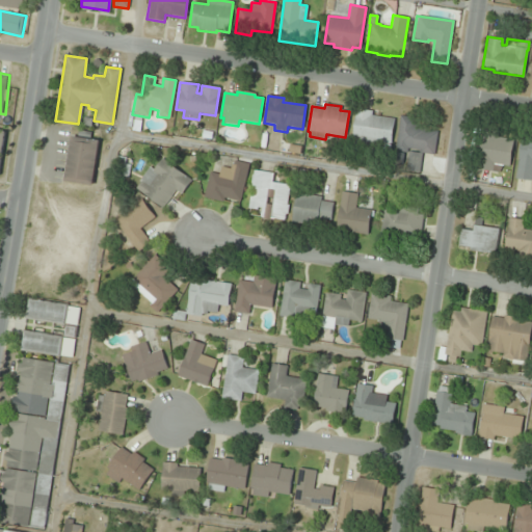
[(355,108),(371,111),(371,114),(394,118),(391,143),(375,141),(375,145),(350,141),(355,108)]
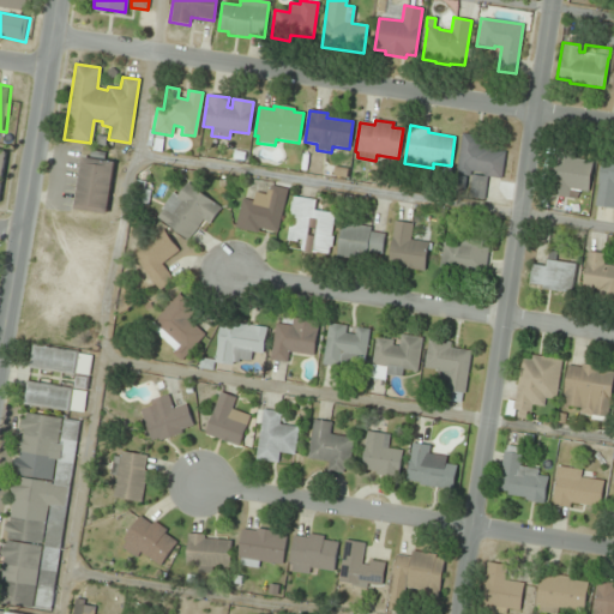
[(500,179),(504,152),(489,150),(489,146),(477,145),(479,136),(461,132),(456,170),(479,173),(479,175),(500,179)]
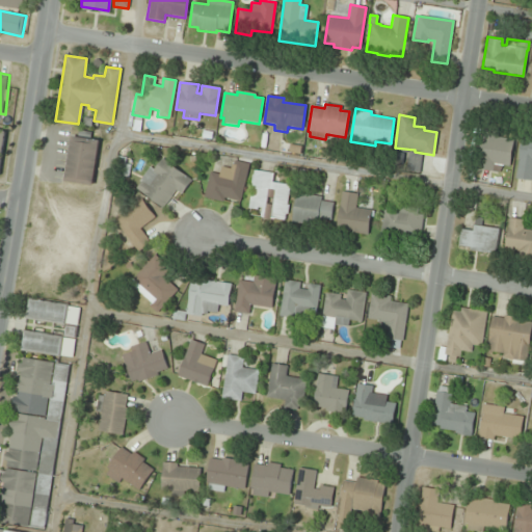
[(8,132),(0,130),(0,177),(1,177),(8,132)]
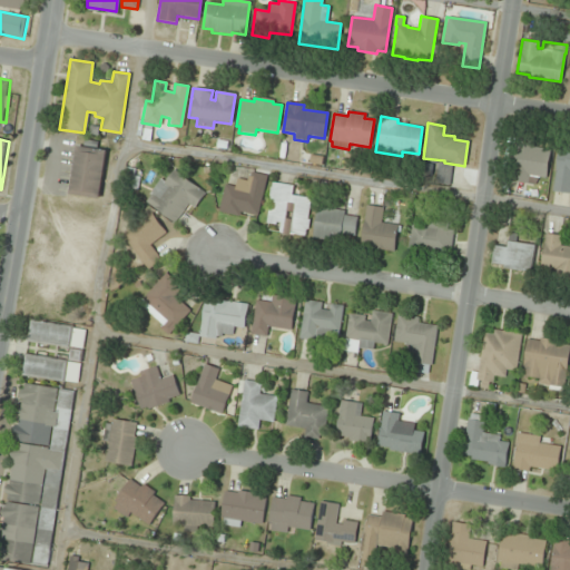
[(544,178),(550,149),(516,144),(510,182),(534,186),(537,177),(544,178)]
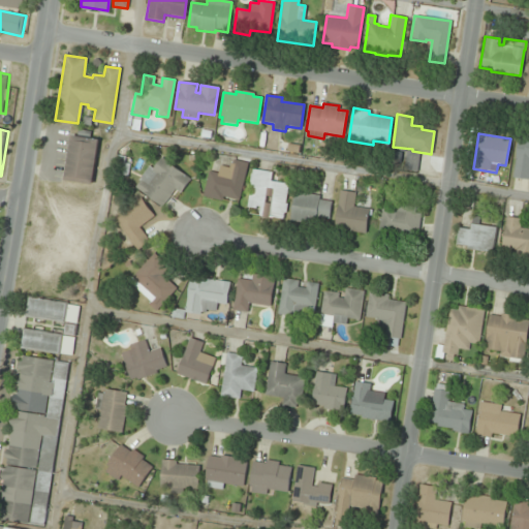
[(528,134),(526,134),(526,137),(518,135),(511,178),(527,180),(528,176),(528,134)]
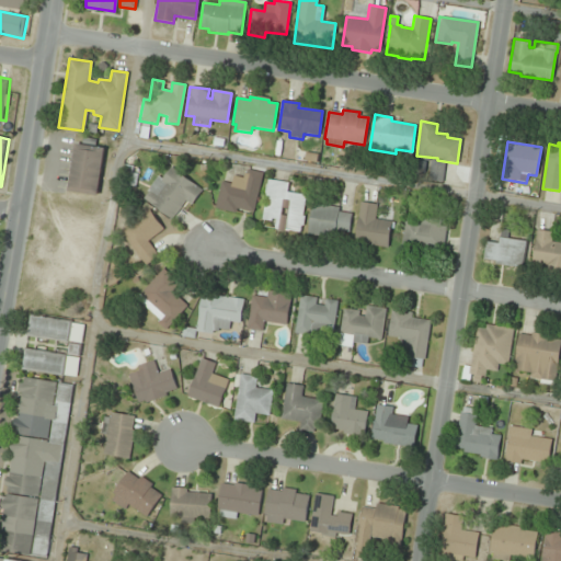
[(96,197),(104,149),(75,145),(68,193),(96,197)]
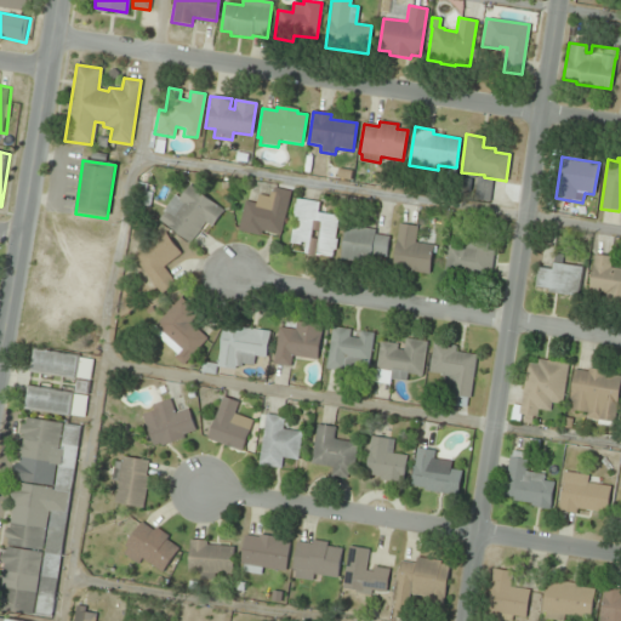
[(211,227),(223,210),(188,184),(178,198),(174,194),(161,211),(164,212),(158,220),(189,243),(205,222),(211,227)]
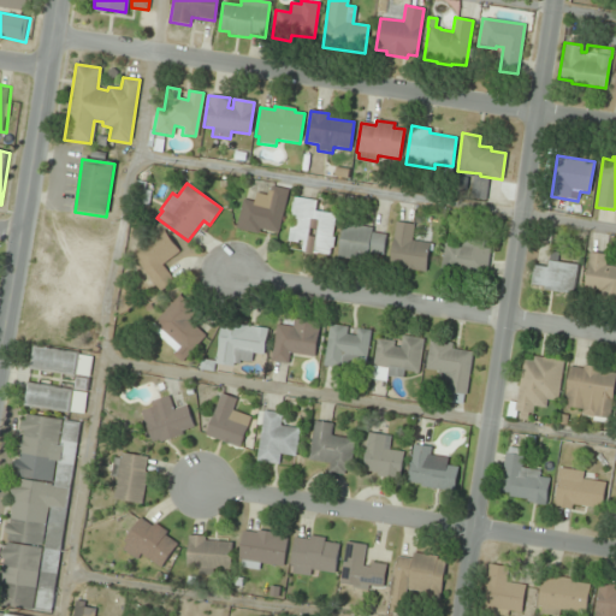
[(253,202),(255,194),(266,196),(267,190),(270,191),(271,187),(288,190),(278,234),(259,230),(258,235),(235,230),(242,200),(253,202)]
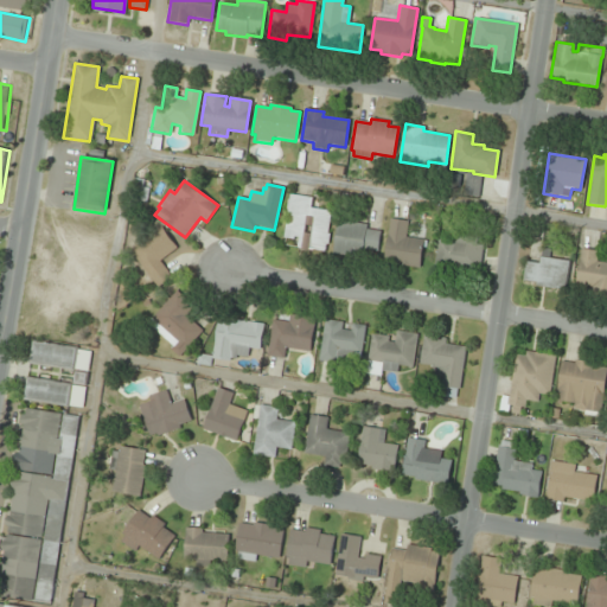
[(289,195),(312,198),(311,209),(330,211),(326,234),(328,234),(326,244),(325,244),(324,251),(307,249),(307,251),(295,249),(298,237),(293,237),(293,240),(282,238),(287,209),(286,209),(287,200),(288,200),(289,195)]
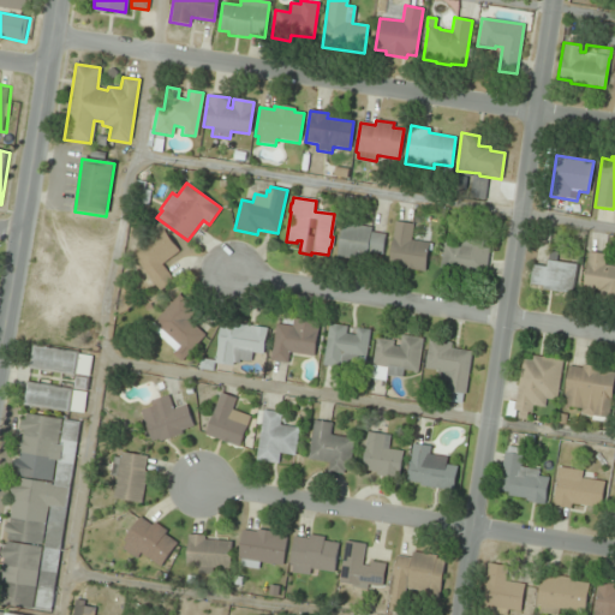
[(393,221),(412,224),(410,240),(428,243),(423,272),(387,267),(393,221)]
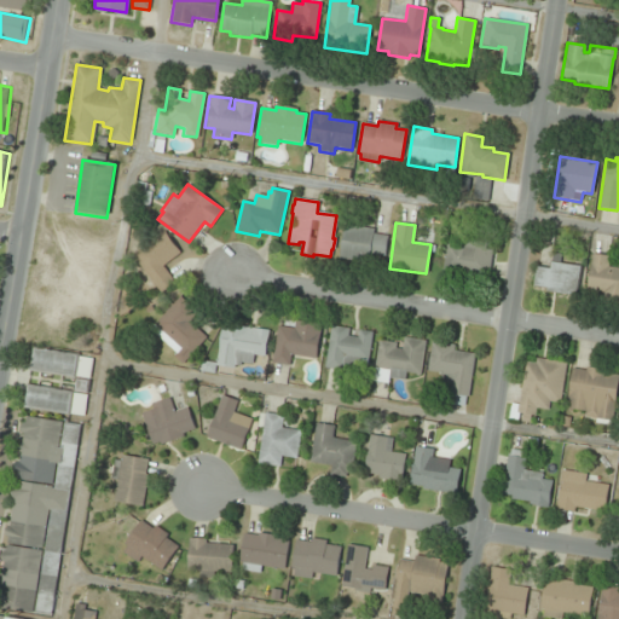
[(372,233),(387,235),(383,256),(369,254),(368,262),(337,259),(342,224),(372,229),(372,233)]
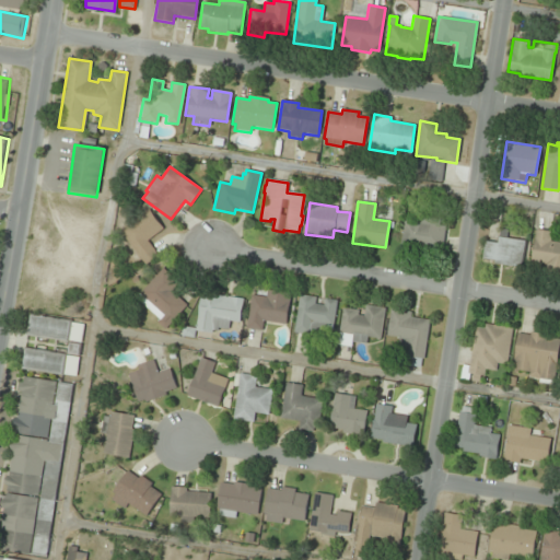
[(147,241),(162,229),(148,209),(118,231),(144,266),(158,255),(147,241)]
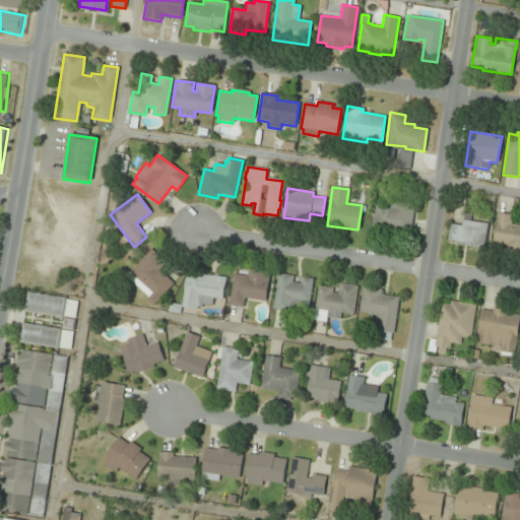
[(374,204),(389,206),(389,200),(407,203),(407,209),(412,210),(409,234),(387,231),(387,235),(370,232),(374,204)]
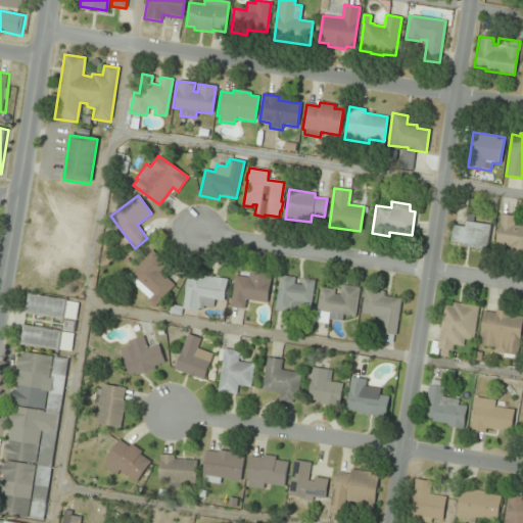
[(500,214),(514,217),(513,225),(522,226),(522,255),(507,253),(508,247),(495,245),(500,214)]
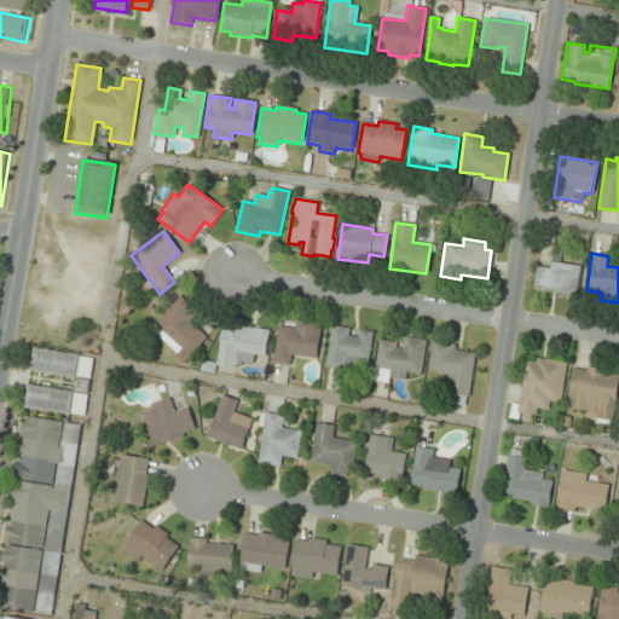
[(531,287),(534,265),(548,267),(549,261),(580,266),(576,298),(544,291),(545,288),(531,287)]
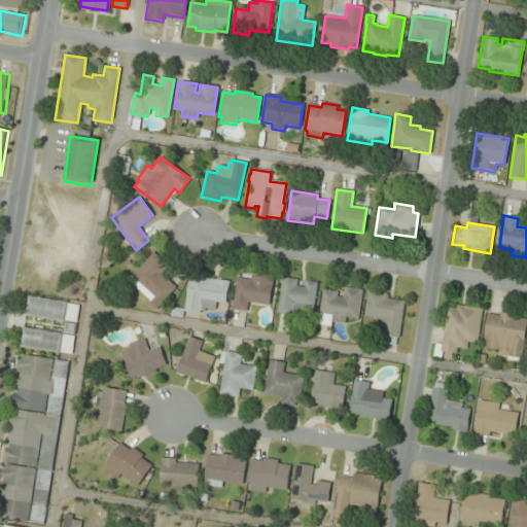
[(160,274),(168,265),(152,251),(132,276),(132,277),(128,282),(149,301),(146,304),(154,310),(175,286),(160,274)]
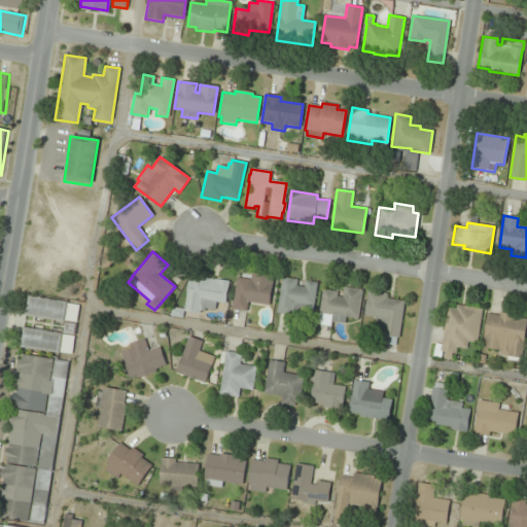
[(249,279),(250,273),(273,276),(268,306),(247,303),(246,311),(231,309),(236,277),(249,279)]
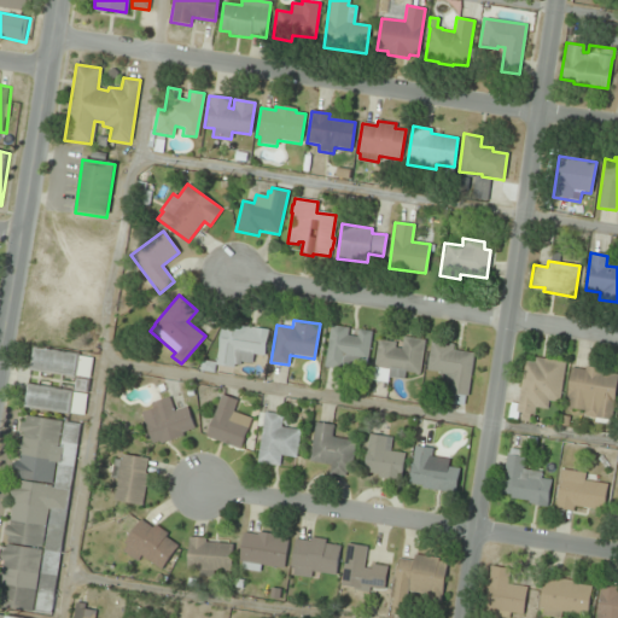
[(220,328),(226,330),(226,327),(238,328),(239,325),(267,330),(263,355),(252,354),(251,363),(239,361),(239,365),(233,365),(232,368),(214,365),(220,328)]
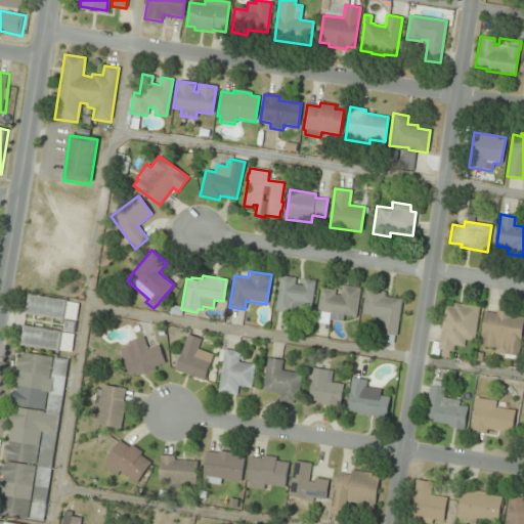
[(279,276),(295,278),(294,285),(302,286),(303,279),(314,281),(310,309),(302,308),(302,310),(289,308),(289,313),(274,311),(279,276)]
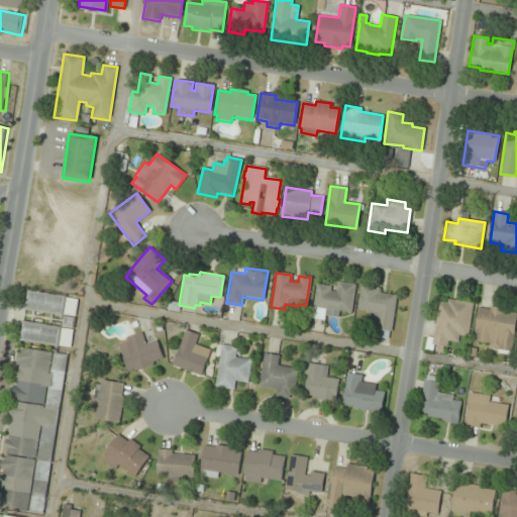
[(315,285),(330,287),(329,291),(335,292),(336,282),(354,284),(350,313),(338,311),(337,317),(323,315),(323,320),(310,318),(315,285)]
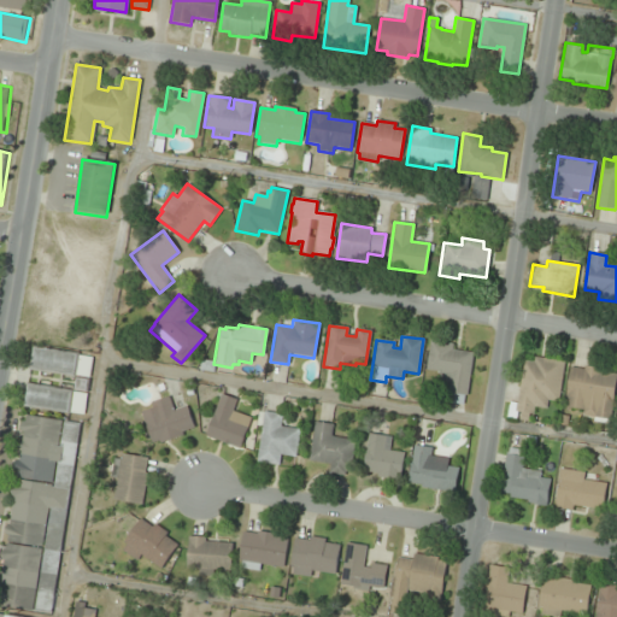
[(424,370),(429,340),(452,344),(451,350),(472,352),(465,395),(463,395),(450,393),(447,393),(450,383),(436,381),(438,371),(424,370)]
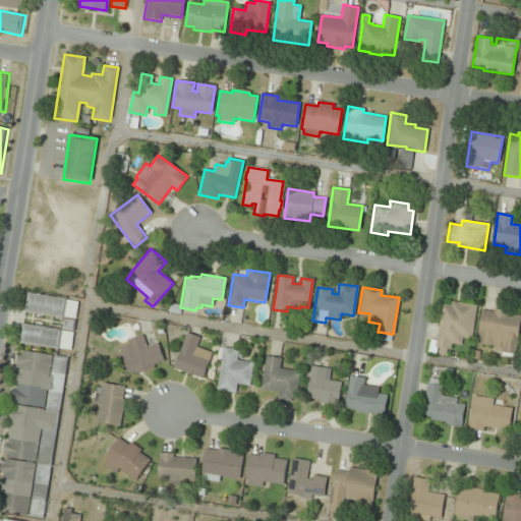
[(24,312),(62,319),(65,300),(26,294),(24,312)]
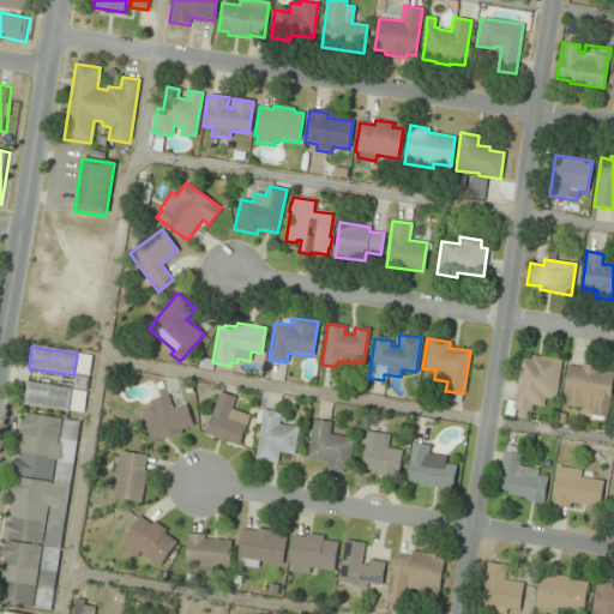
[(530,413),(513,409),(512,417),(503,415),(505,399),(513,401),(521,359),(530,360),(530,355),(561,360),(554,401),(545,398),(543,407),(531,405),(530,413)]
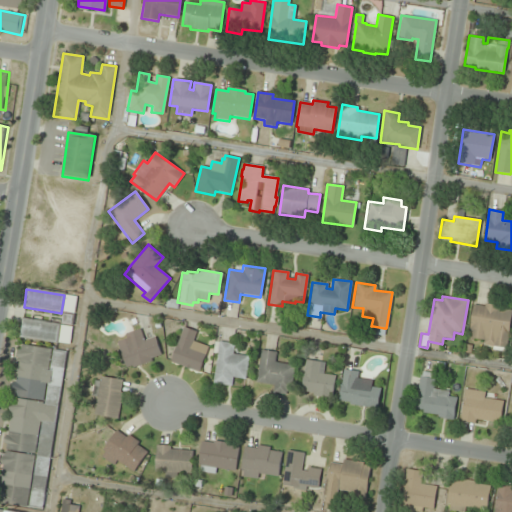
[(482,345),(492,347),(491,350),(504,352),(505,348),(511,311),(497,309),(497,306),(484,304),(484,307),(472,305),(467,338),(483,341),(482,345)]
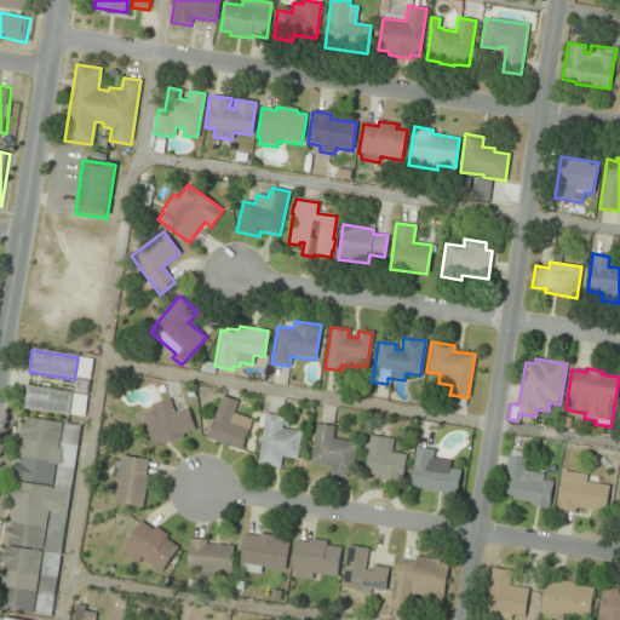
[(23,407),(68,414),(70,394),(27,386),(23,407)]
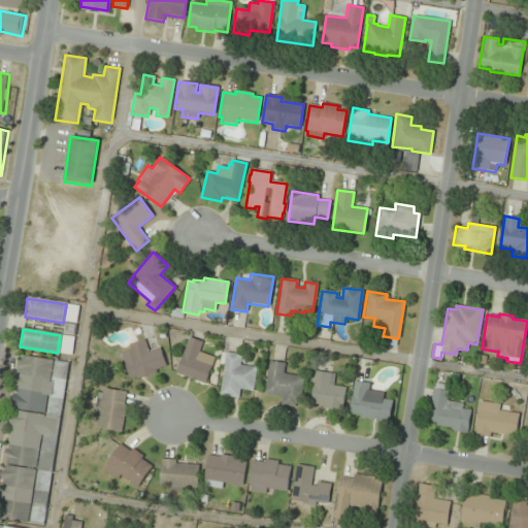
[(396,338),(395,347),(384,344),(385,336),(396,338)]
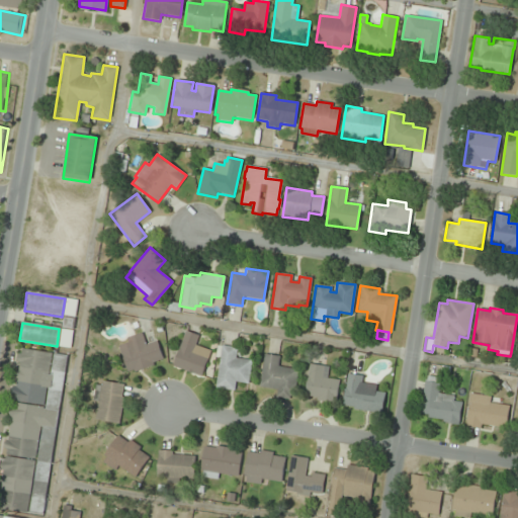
[(210,350),(201,376),(172,365),(184,331),(198,335),(195,345),(210,350)]
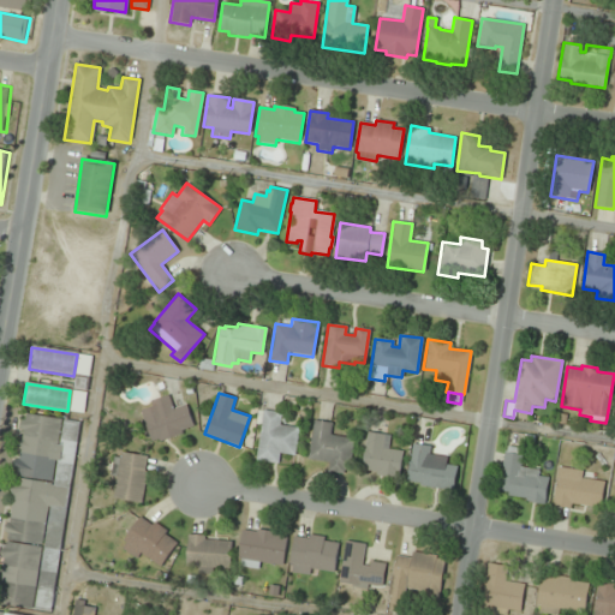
[(193,425),(185,404),(172,407),(167,394),(149,400),(151,405),(139,410),(150,441),(161,437),(161,440),(180,433),(179,429),(193,425)]
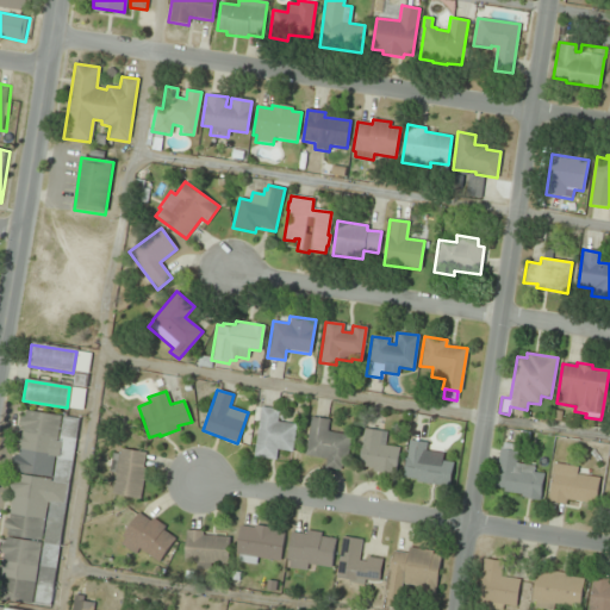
[(292,450),(296,424),(277,421),(279,410),(260,406),(253,456),(275,460),(277,448),(292,450)]
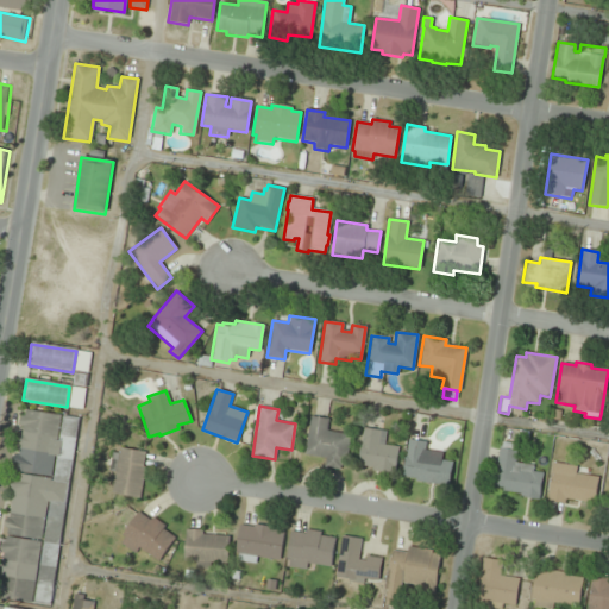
[(67,482),(50,479),(60,415),(25,409),(0,573),(0,597),(31,602),(46,500),(64,503),(67,482)]
